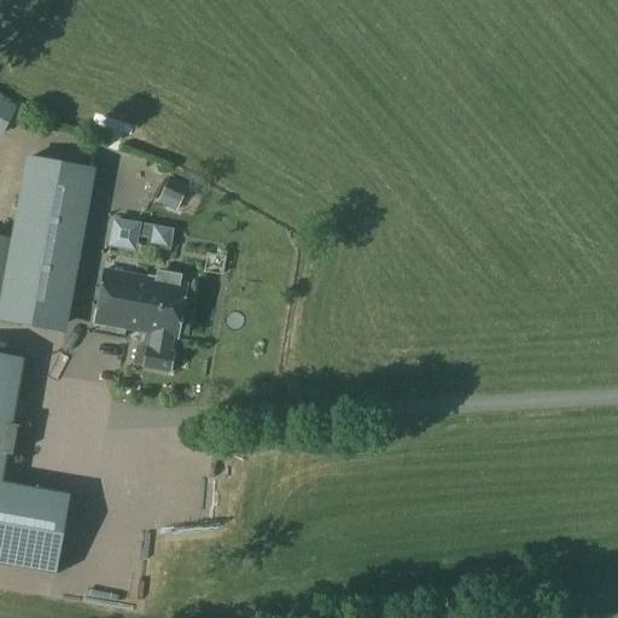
[(17,108),(0,98),(0,130),(4,133),(17,108)]
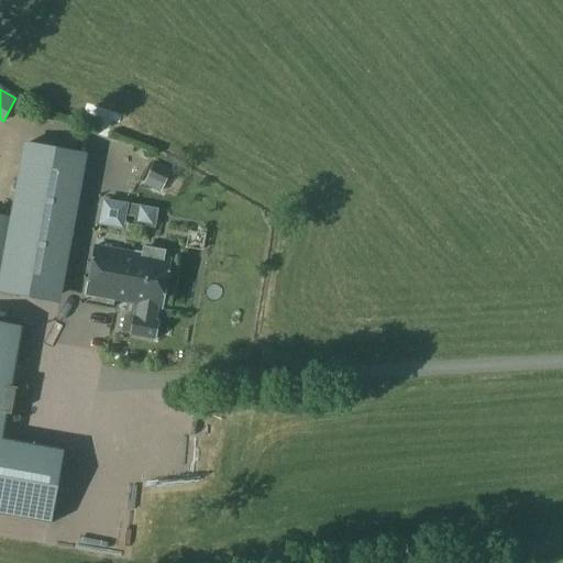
[(59,296),(85,155),(25,144),(2,269),(0,269),(0,291),(33,298),(56,295),(59,296)]
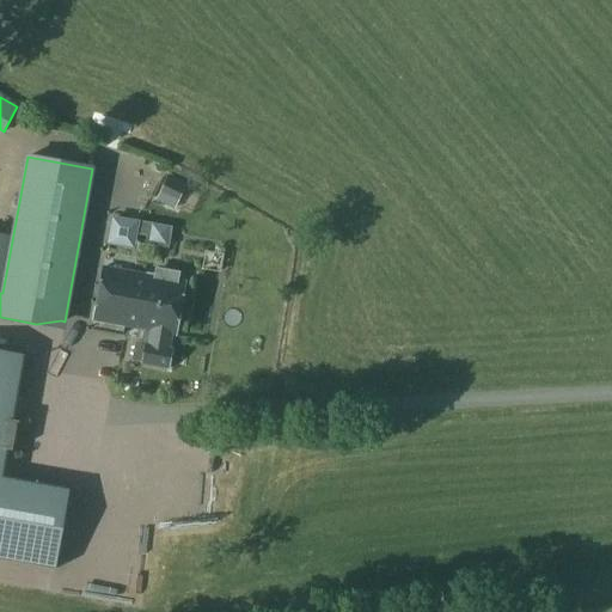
[(138,169),(122,193),(138,202),(153,178),(138,169)]
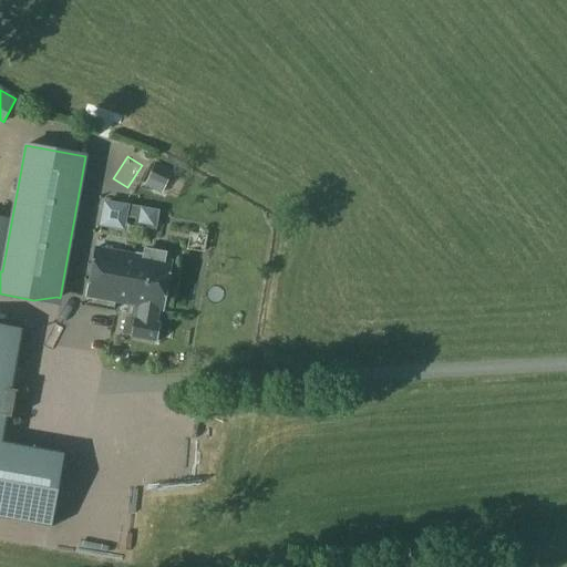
[(145,186),(158,193),(169,169),(155,163),(145,186)]
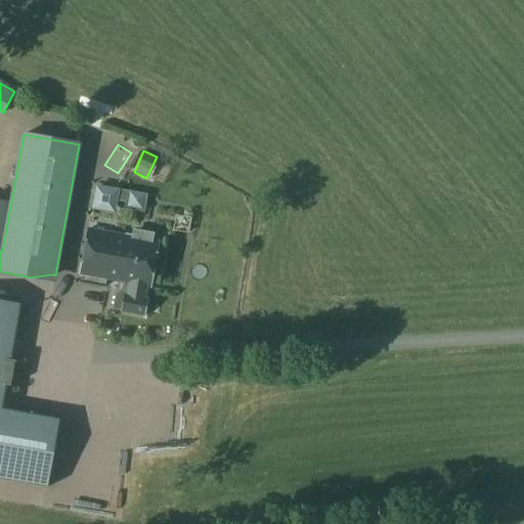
[(93,204),(113,208),(116,191),(96,187),(93,204)]
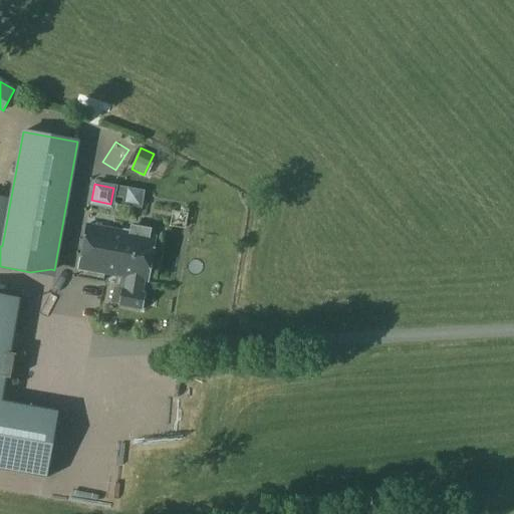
[(0,197),(0,246),(9,199),(0,197)]
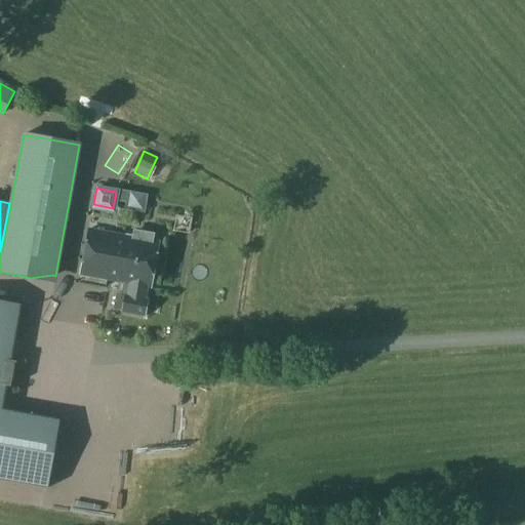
[(131,230),(130,237),(89,230),(81,275),(123,282),(121,295),(125,295),(121,312),(144,316),(147,299),(145,299),(147,287),(149,287),(158,242),(152,241),(153,234),(131,230)]
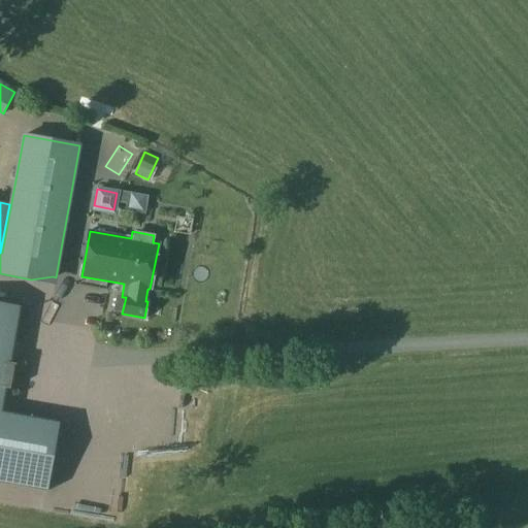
[(0,483),(47,492),(47,491),(44,490),(56,423),(60,423),(1,411),(6,389),(9,390),(9,389),(6,388),(10,364),(14,365),(14,364),(10,363),(21,306),(20,306),(19,309),(0,305),(0,483)]
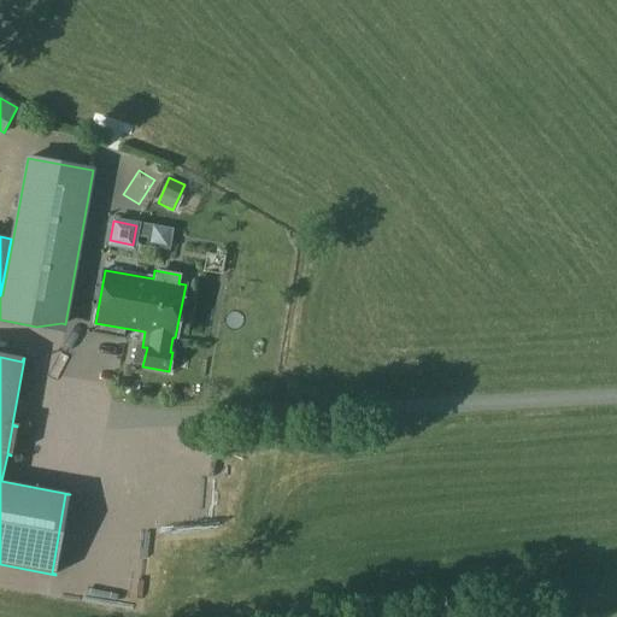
All buildings are outlined.
